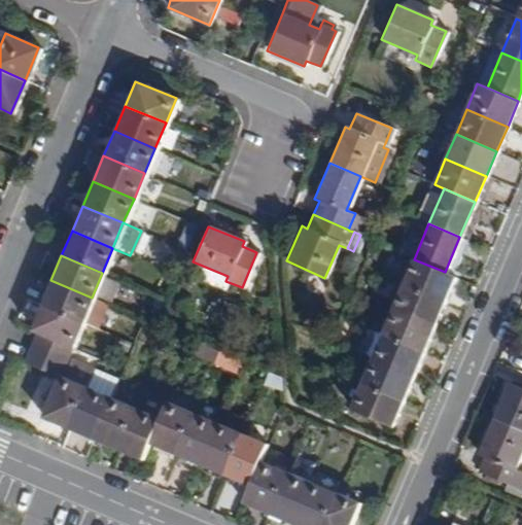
[(405,255),(394,281),(403,284),(413,258),(405,255)]
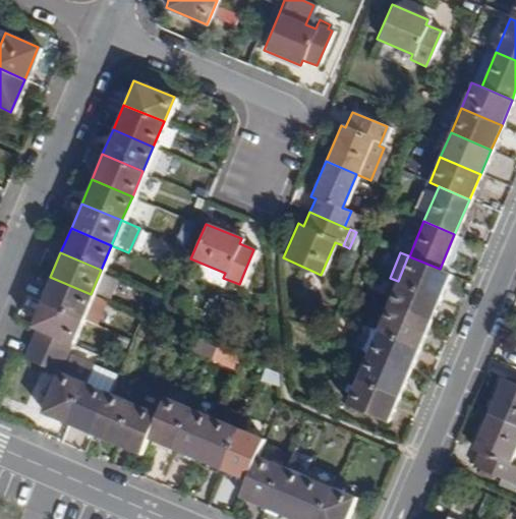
[(409,256),(398,281),(438,298),(449,273),(440,269),(409,256)]
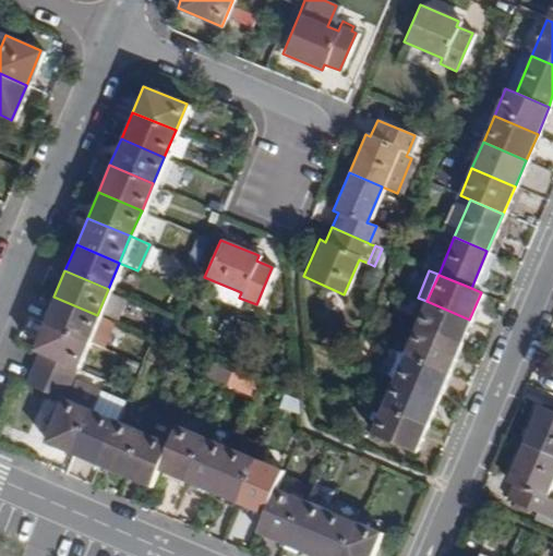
[(53,297),(43,323),(85,341),(98,347),(109,321),(97,315),(53,297)]
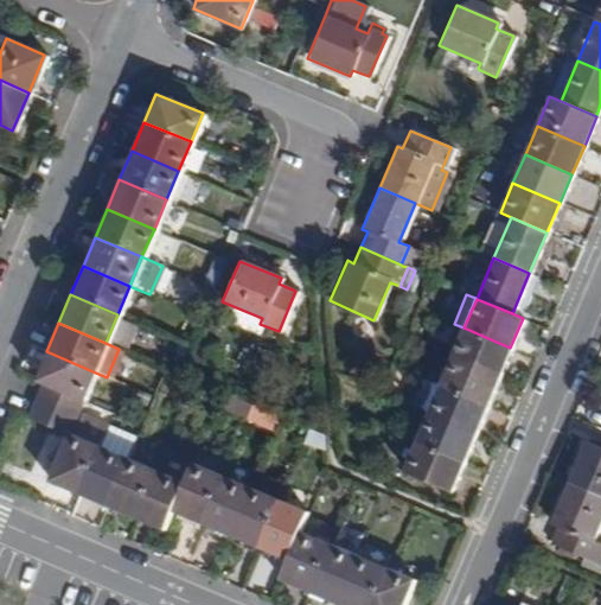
[(464,328),(454,324),(442,352),(451,356),(464,328)]
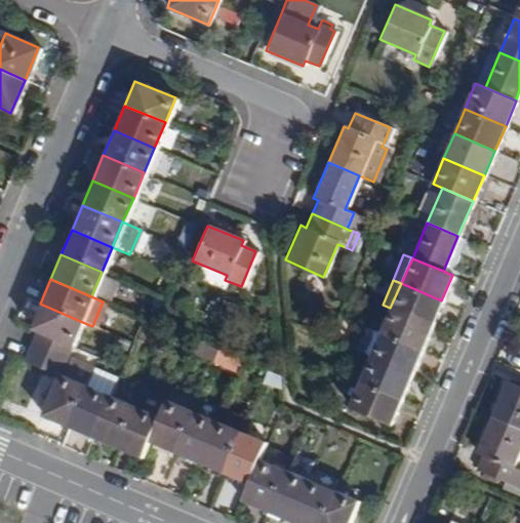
[(401,283),(390,308),(431,325),(441,300),(401,283)]
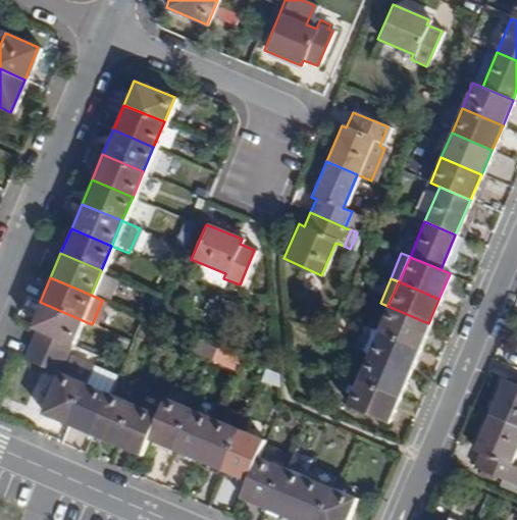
[(40,302),(29,326),(33,328),(69,344),(80,319),(40,302)]
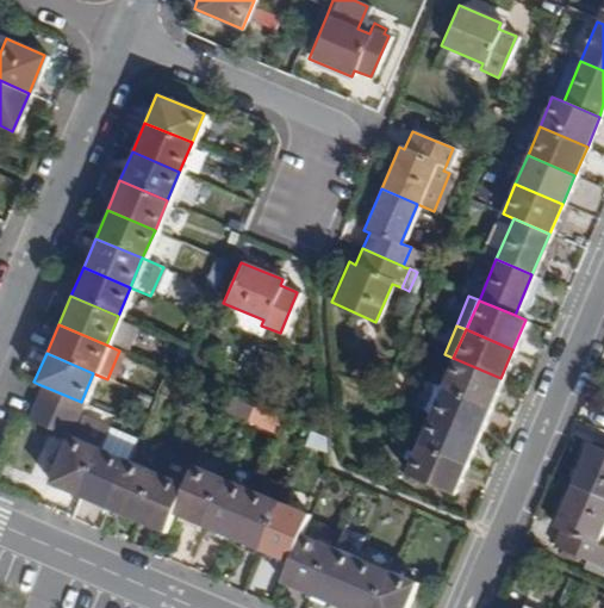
[(453,358),(441,388),(489,408),(500,378),(453,358)]
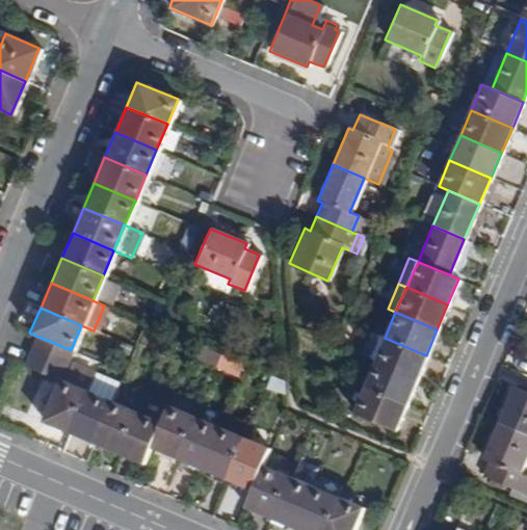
[(33,335),(27,349),(64,365),(71,350),(33,335)]
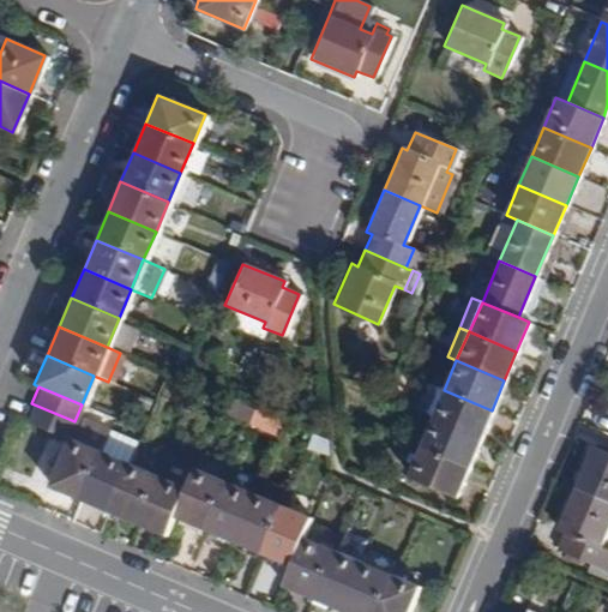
[(444,390),(432,420),(479,441),(492,411),(444,390)]
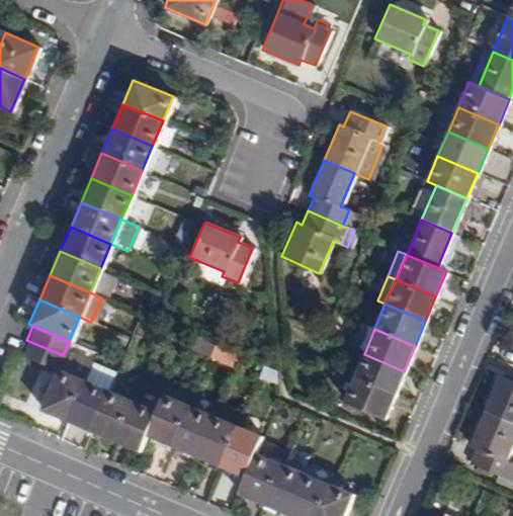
[(57,369),(63,355),(26,340),(20,354),(57,369)]
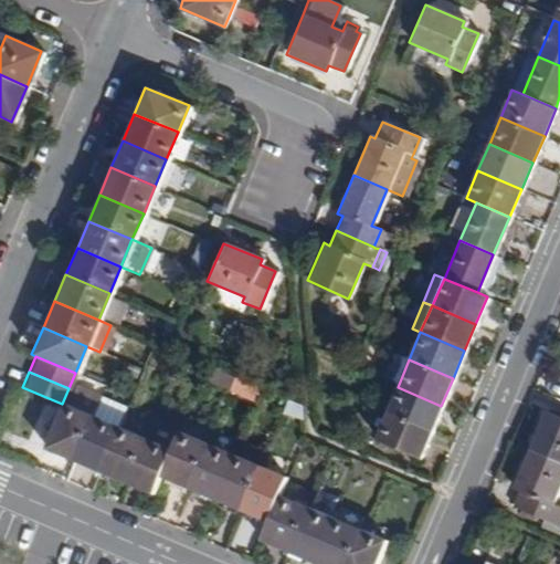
[(398,387),(386,415),(430,434),(441,406),(398,387)]
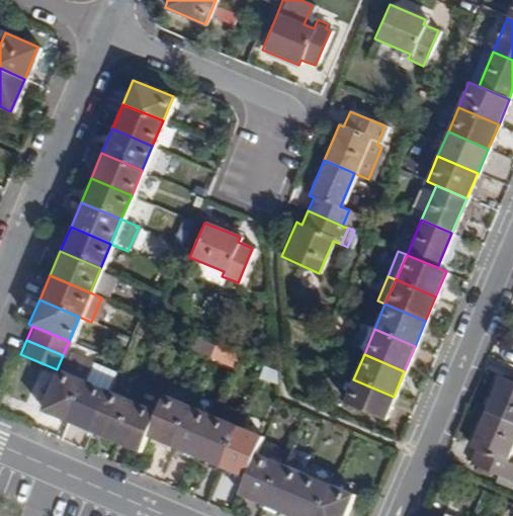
[(57,369),(39,410),(65,420),(82,380),(89,364),(72,357),(65,373),(58,370),(57,369)]
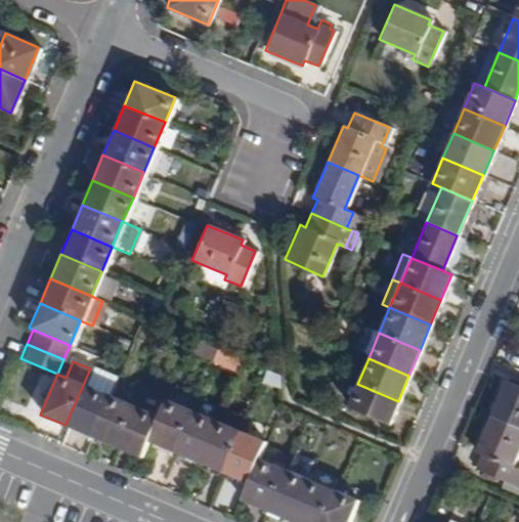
[(503,380),(487,417),(518,430),(518,383),(518,386),(503,380)]
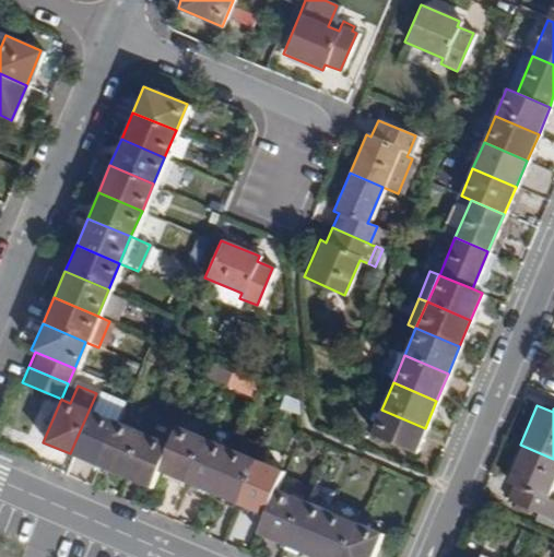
[(381,410),(372,434),(415,452),(425,428),(381,410)]
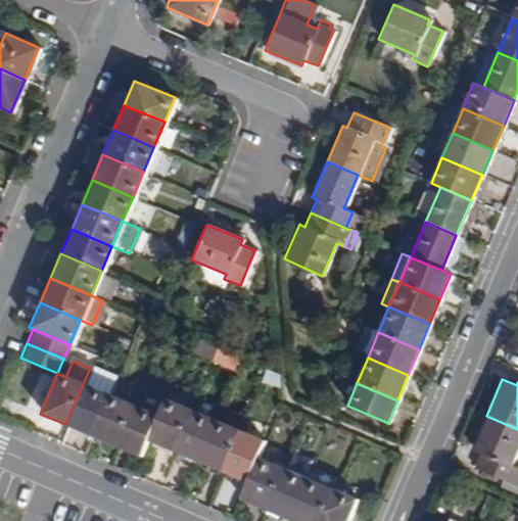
[(83,384),(65,424),(90,434),(107,394),(83,384)]
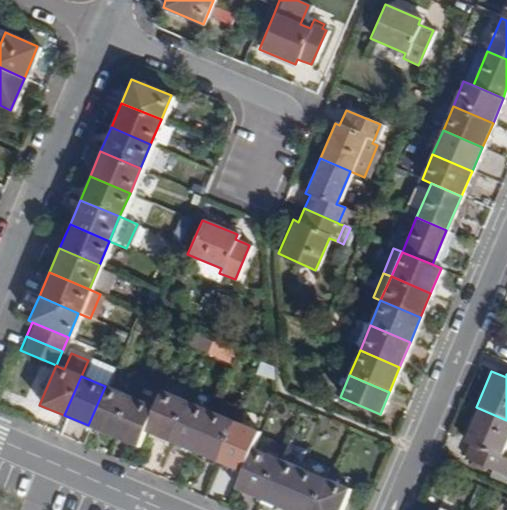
[(105,386),(88,425),(112,435),(128,396),(105,386)]
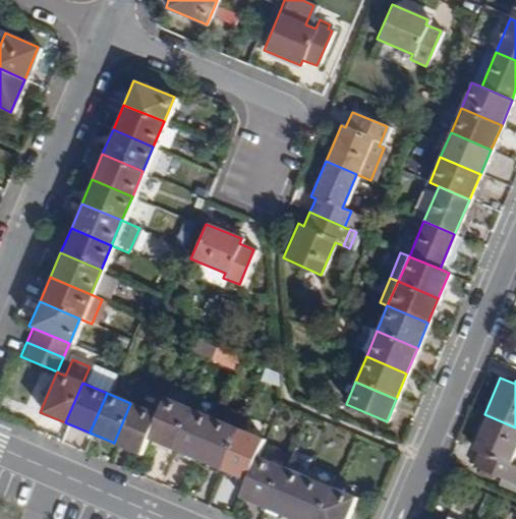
[(156,413),(146,437),(171,448),(188,407),(163,397),(156,413)]
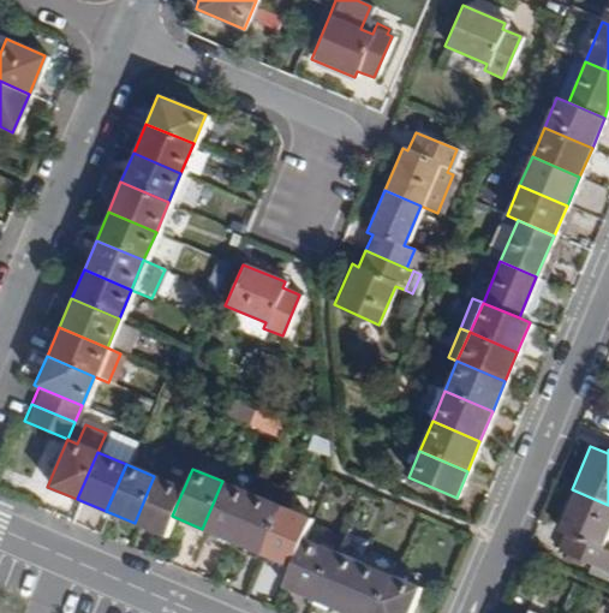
[(154,476),(135,523),(163,535),(172,516),(184,488),(154,476)]
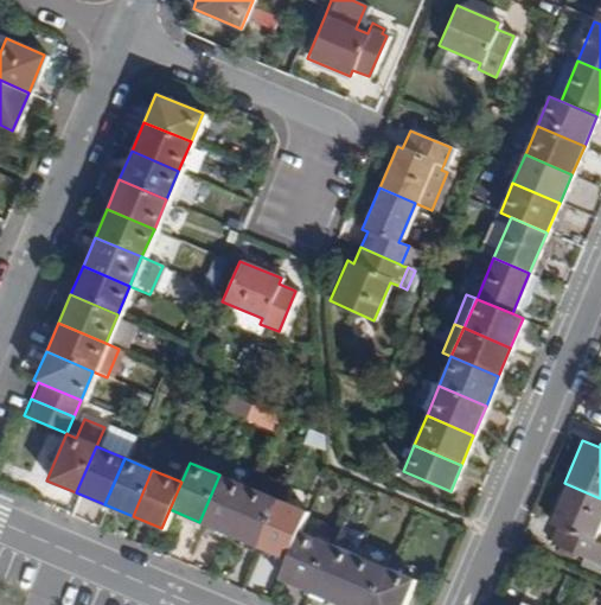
[(219,475),(199,522),(228,534),(248,488),(219,475)]
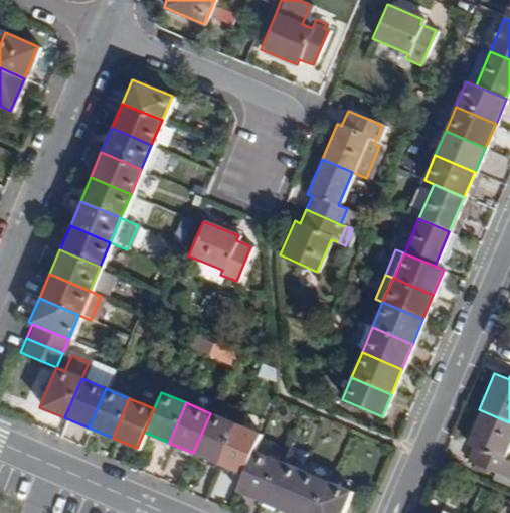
[(509,422),(479,409),(465,444),(469,445),(463,460),(509,479),(509,475),(509,462),(500,458),(509,433),(509,422)]
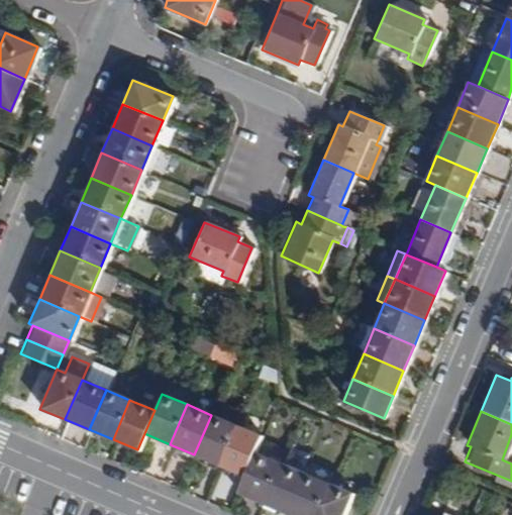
[(211,415),(194,454),(218,465),(235,425),(211,415)]
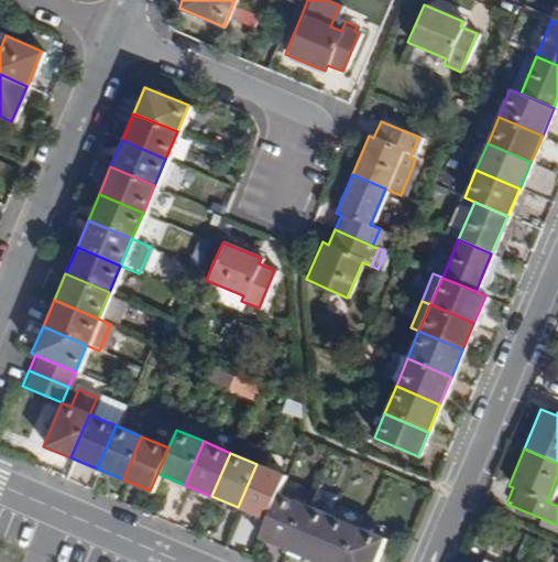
[(256,464),(238,507),(264,519),(276,493),(283,475),(256,464)]
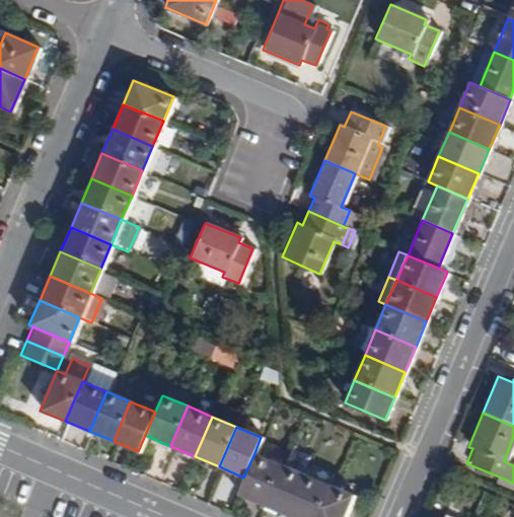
[(243,477),(237,494),(262,504),(279,464),(254,453),(243,477)]
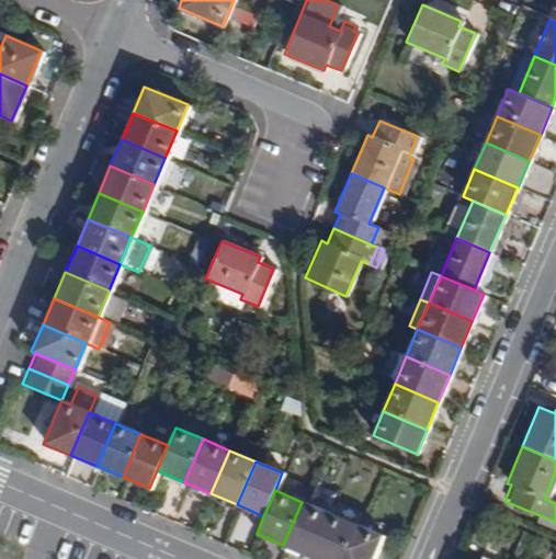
[(302,502),(283,545),(310,557),(328,513),(302,502)]
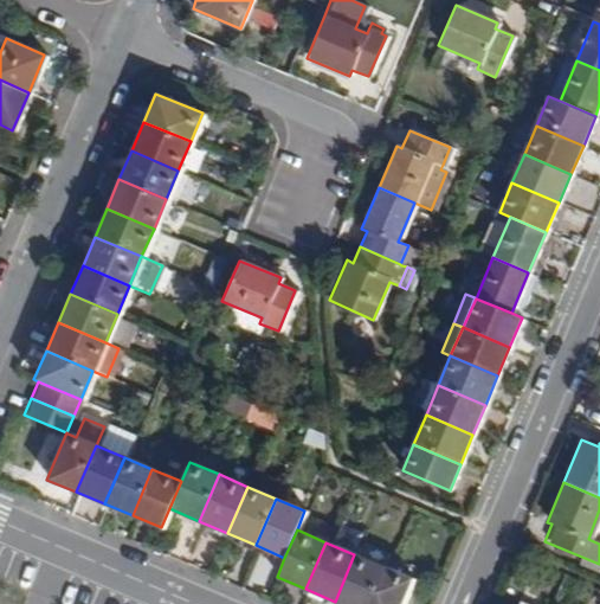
[(354,554),(335,602),(341,603),(366,603),(382,566),(354,554)]
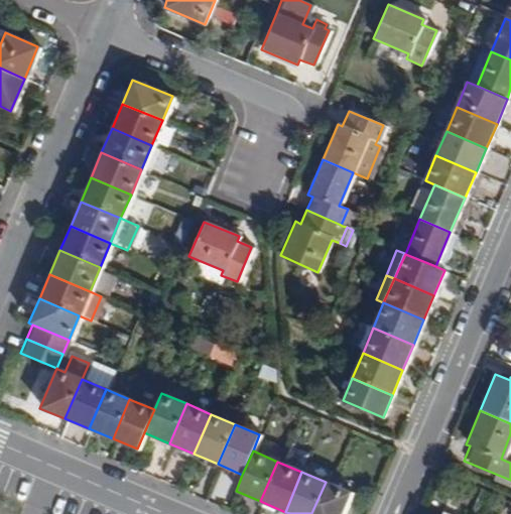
[(326,482),(311,513),(341,513),(351,492),(326,482)]
